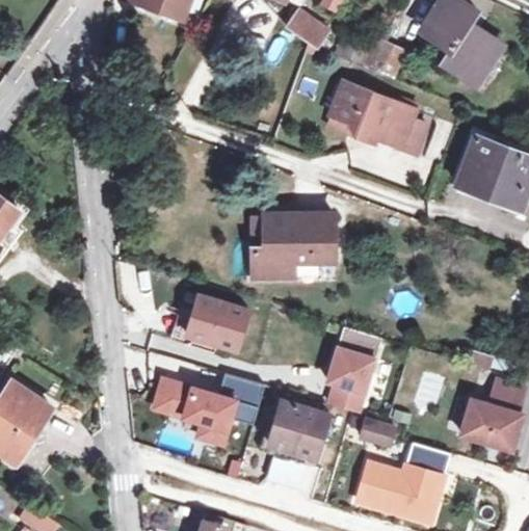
[(129,0),(184,20),(188,8),(199,12),(205,0),(129,0)]
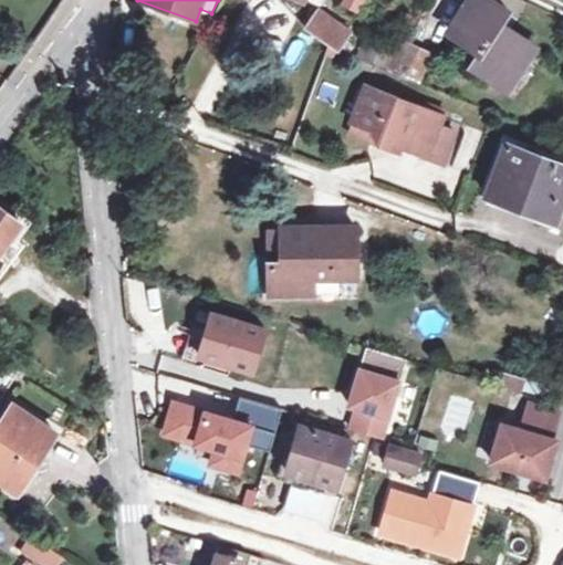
[(354,11),(360,0),(336,0),(335,3),(354,11)]
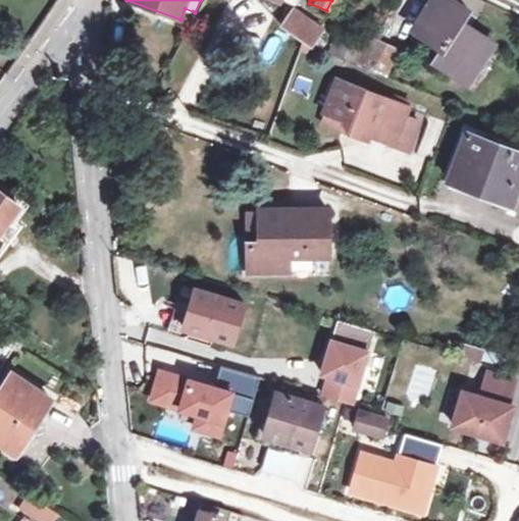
[(429,0),(412,28),(442,47),(433,59),(467,82),(490,45),(459,23),(467,12),(449,0),(429,0)]
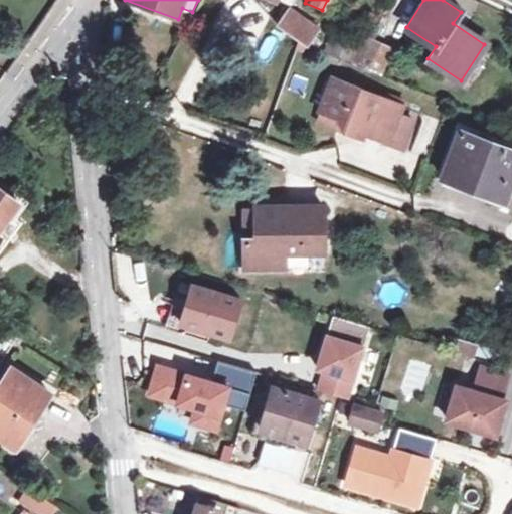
[(187,22),(192,12),(182,8),(178,19),(187,22)]
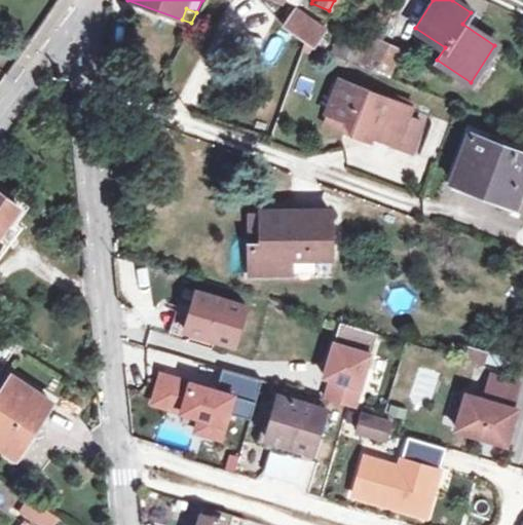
[(309,45),(321,30),(293,9),(282,25),(309,45)]
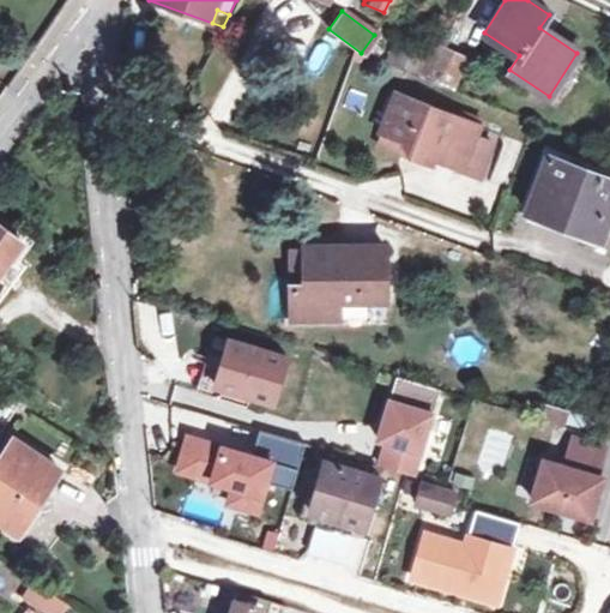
[(411,73),(451,89),(463,59),(427,41),(411,73)]
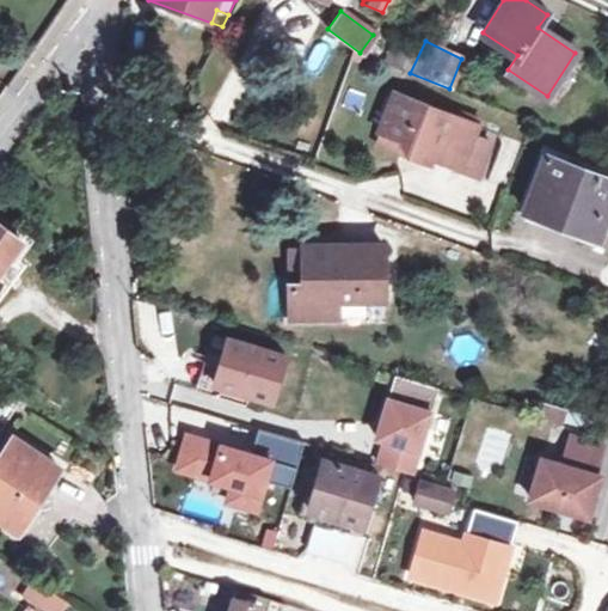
[(394,91),(379,132),(412,145),(407,156),(430,165),(433,159),(454,167),(477,177),(490,145),(487,140),(476,135),(479,124),(394,91)]
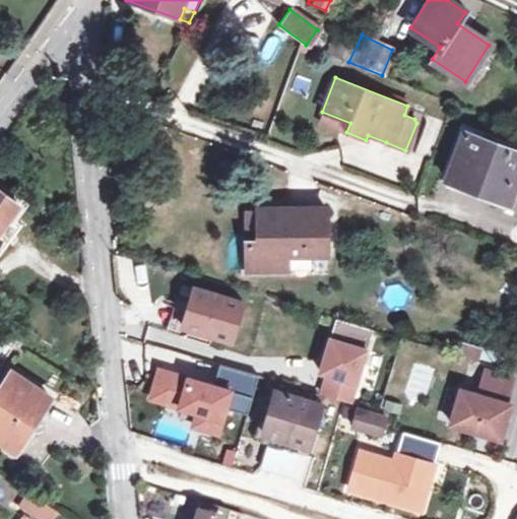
[(318,122),(346,132),(350,123),(322,112),(318,122)]
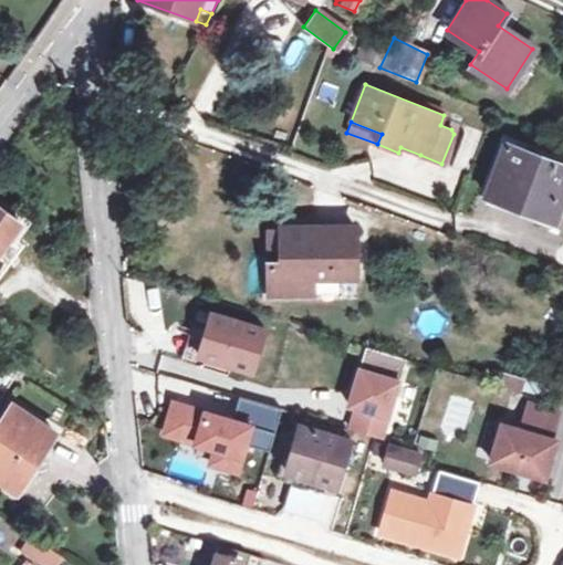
[(558,190),(562,192),(562,165),(506,144),(486,197),(546,219),(558,190)]
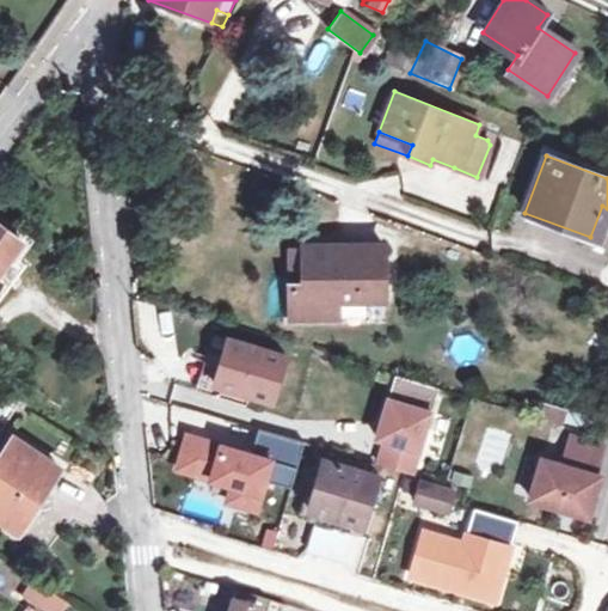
[(607,208),(602,206),(590,237),(603,242),(607,230),(607,208)]
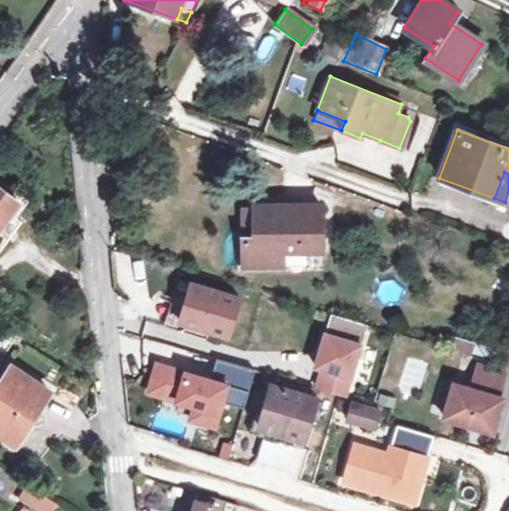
[(0,222),(9,211),(17,200),(0,187),(0,222)]
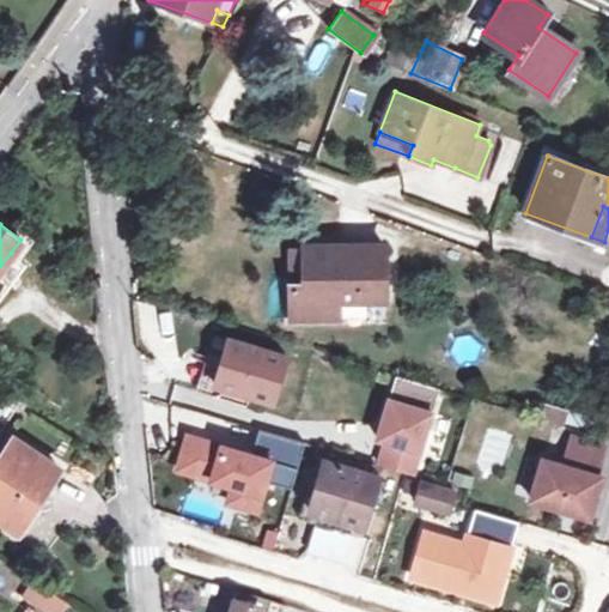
[(384,246),(302,247),(302,283),(288,283),(288,317),(338,317),(336,300),(385,300),(384,246)]
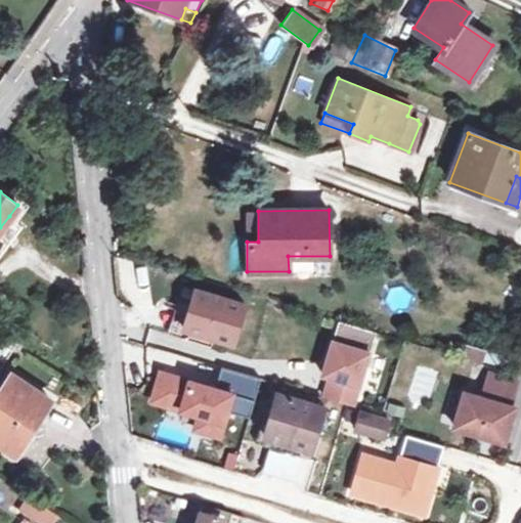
[(246,211),(247,242),(258,242),(258,211),(246,211)]
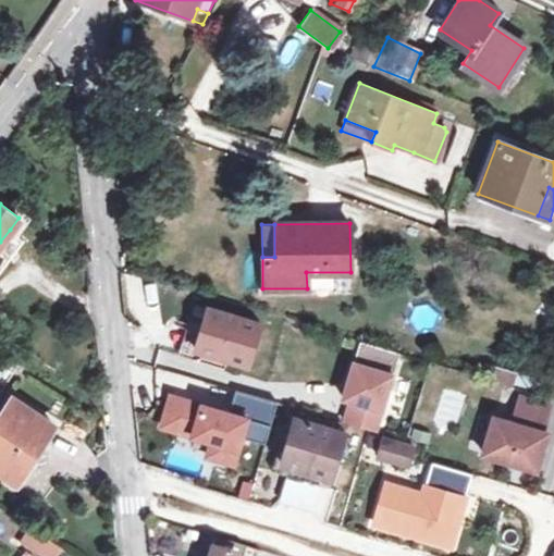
[(10,230),(0,242),(0,267),(21,239),(10,230)]
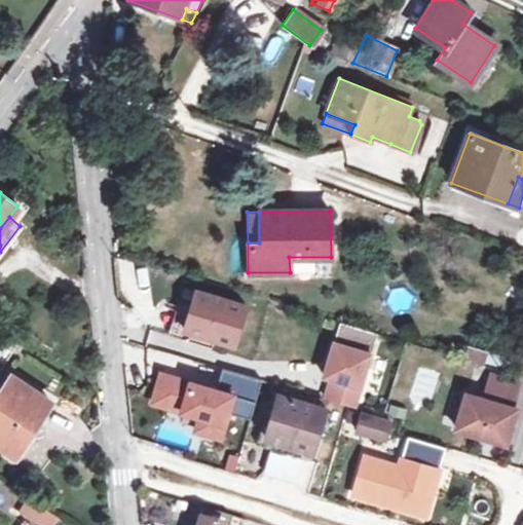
[(188,311),(183,329),(215,339),(233,345),(245,305),(195,290),(188,311)]
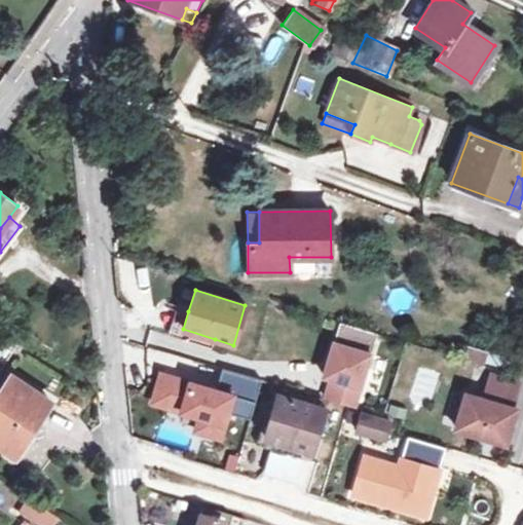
[(182,334),(188,311),(176,307),(169,329),(182,334)]
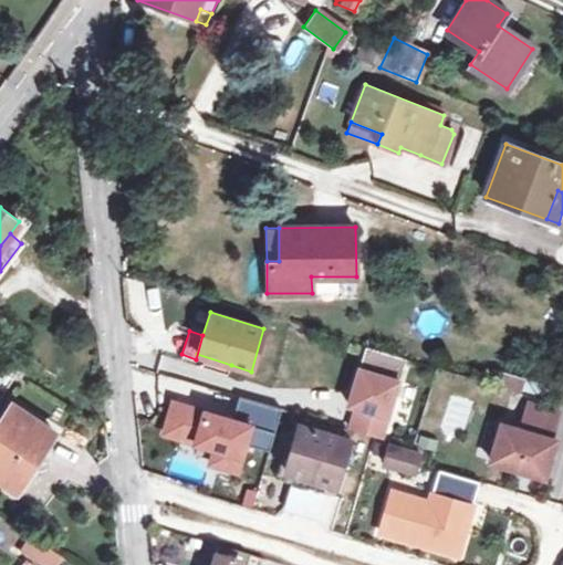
[(403,358),(364,346),(347,404),(355,406),(348,427),(379,436),(403,358)]
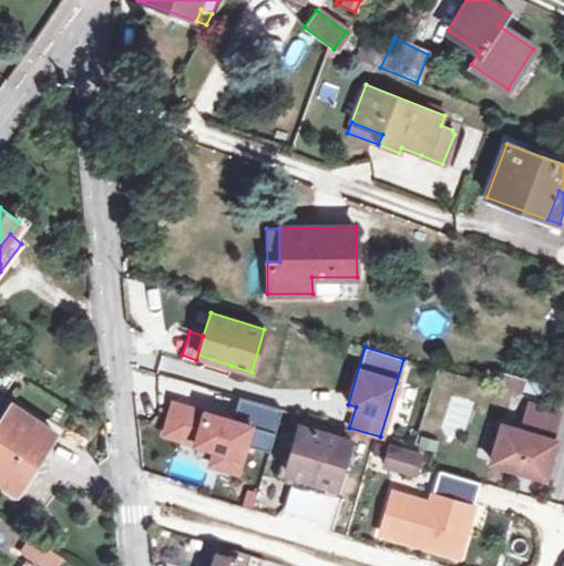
[(232,366),(197,354),(196,360),(195,364),(228,376),(232,366)]
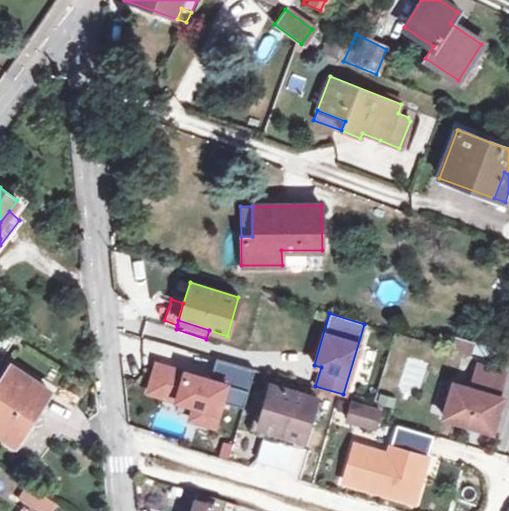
[(469,355),(474,342),(454,336),(450,349),(469,355)]
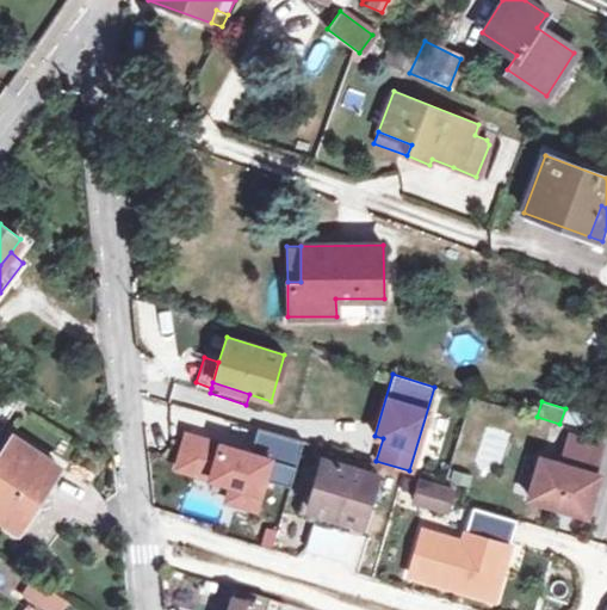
[(255,429),(249,450),(273,456),(266,479),(286,485),(299,441),(255,429)]
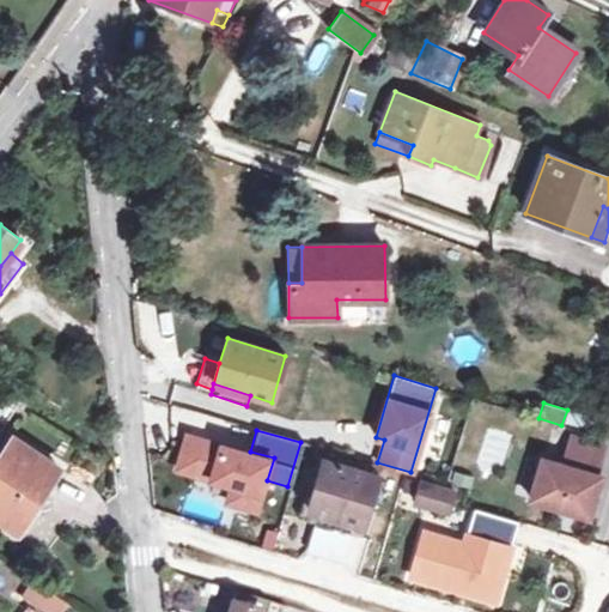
[(250,452),(182,431),(170,472),(227,489),(223,504),(257,514),(267,480),(274,458),(250,452)]
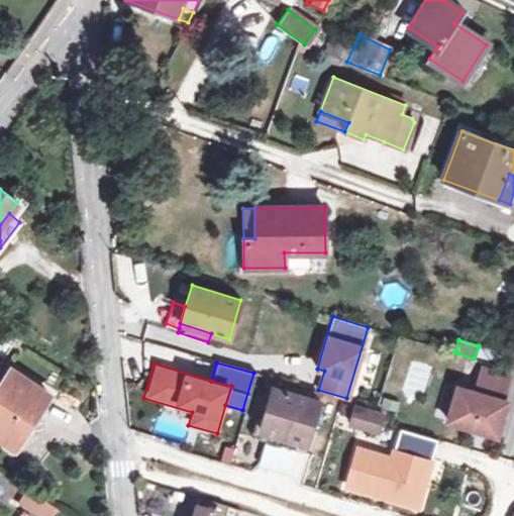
[(446,420),(495,435),(505,402),(501,400),(508,374),(483,366),(475,393),(456,387),(446,420)]
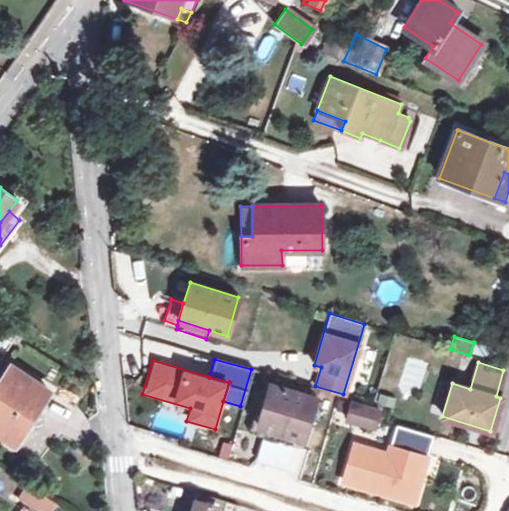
[(0,432),(14,441),(48,388),(10,363),(0,378),(0,432)]
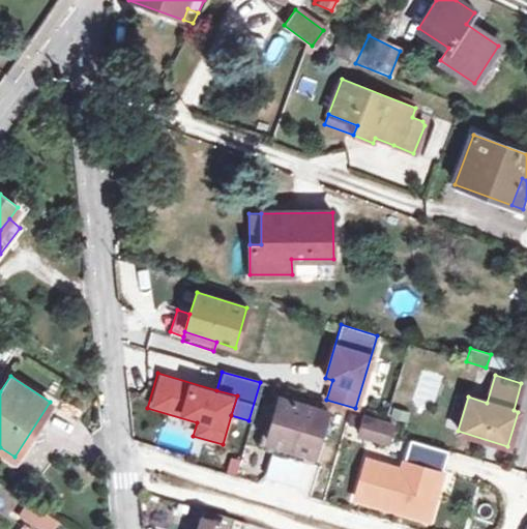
[(279,398),(266,440),(281,444),(279,450),(296,456),(295,459),(311,463),(325,411),(279,398)]
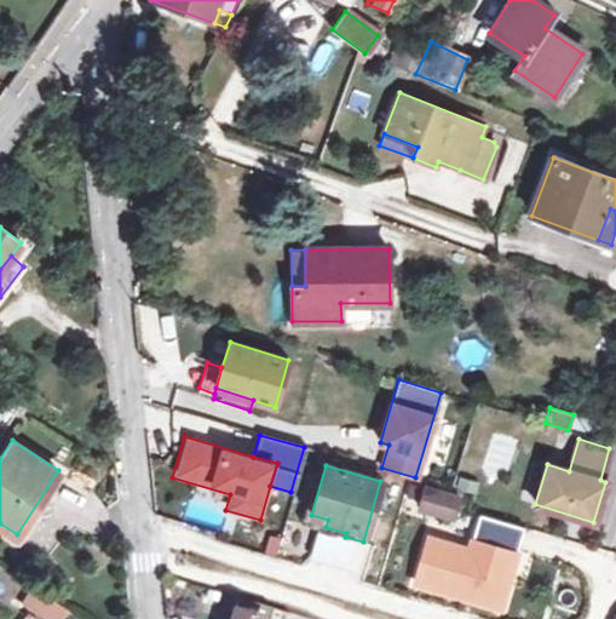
[(458,496),(424,485),(418,508),(452,519),(458,496)]
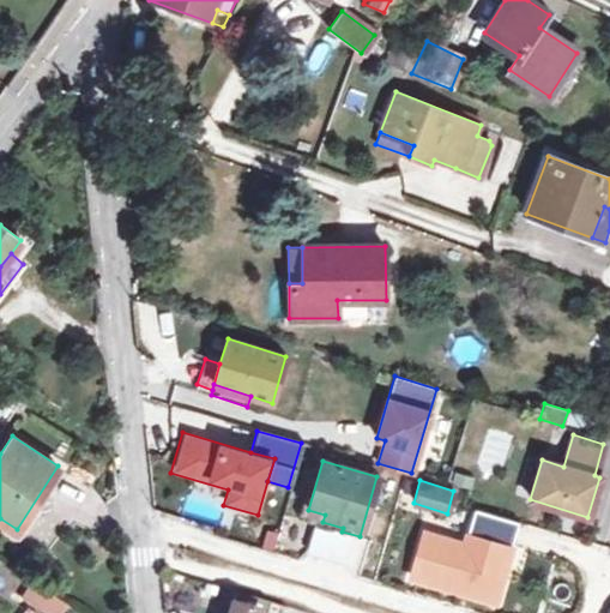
[(463,544),(420,530),(405,581),(494,606),(519,522),(473,509),(463,544)]
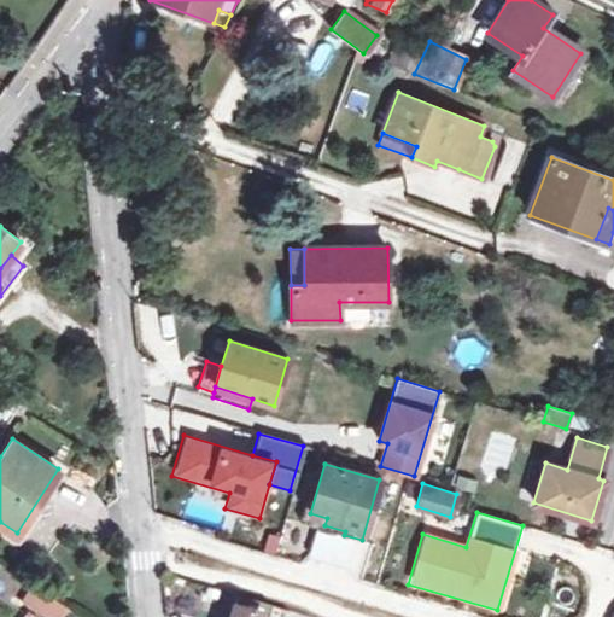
[(309,519),(325,525),(327,518),(310,513),(309,519)]
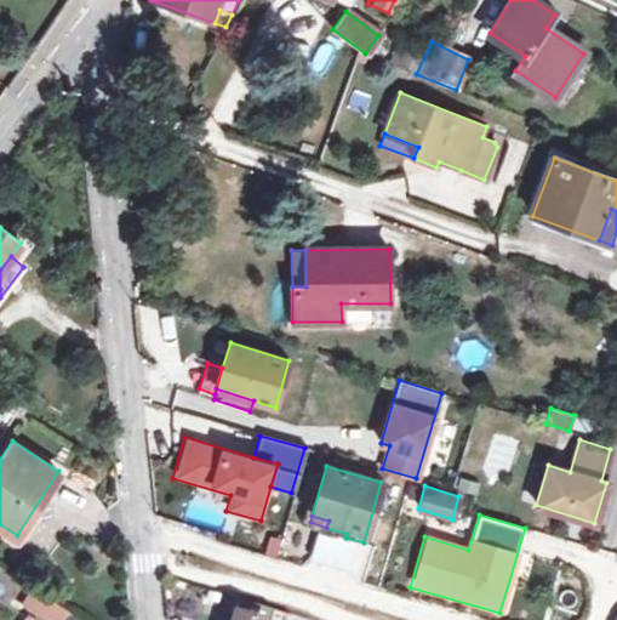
[(22,603),(47,619),(58,619),(66,610),(32,590),(22,603)]
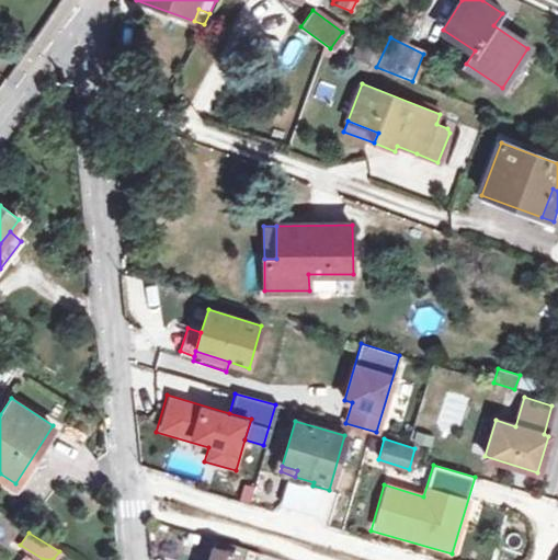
[(206,559),(234,559),(238,548),(213,540),(206,559)]
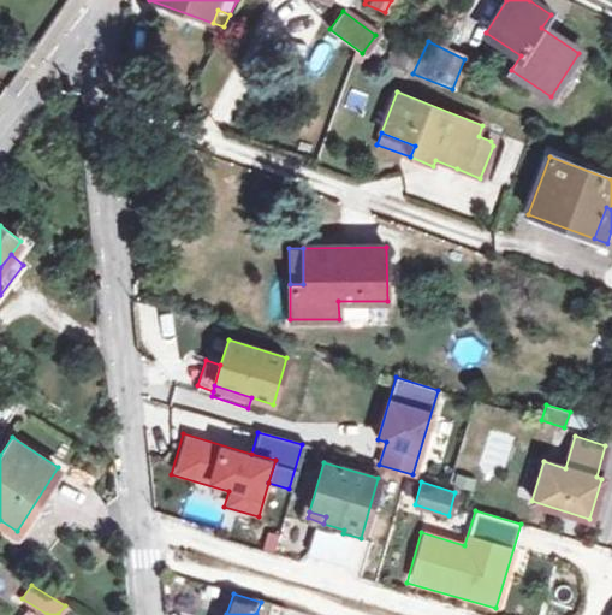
[(263,614),(268,604),(261,602),(256,614),(263,614)]
